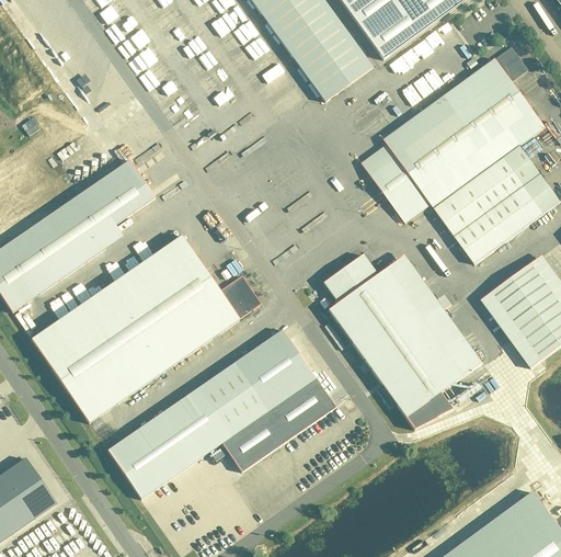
[(371,66),(323,0),(251,0),(324,101),(371,66)]
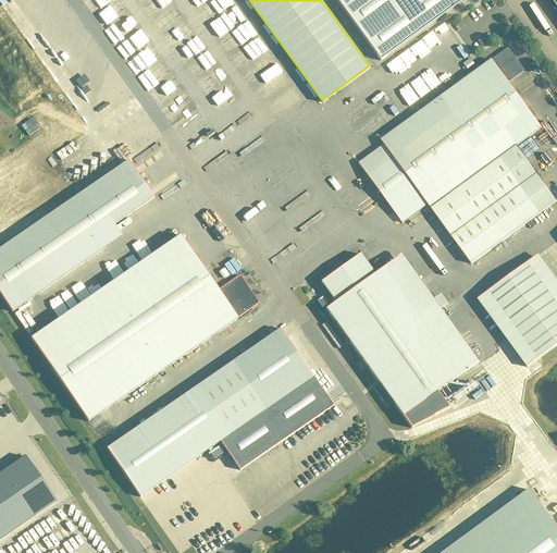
[(337,0),(380,58),(459,0),(337,0)]
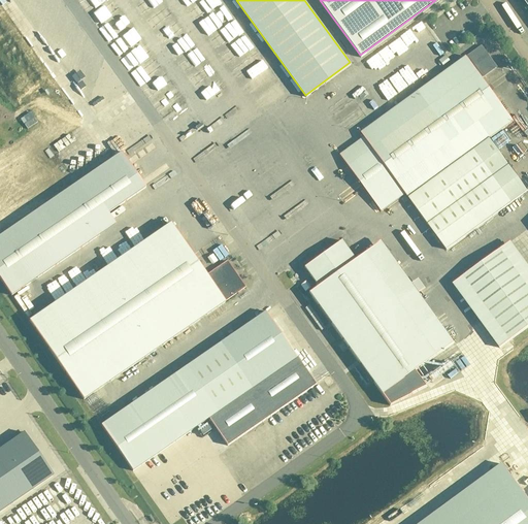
[(424,19),(411,27),(419,37),(431,30),(424,19)]
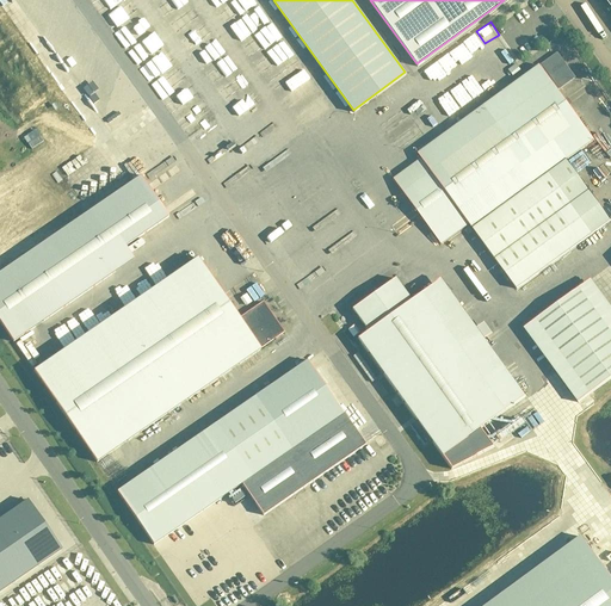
[(417,150),(431,168),(402,190),(440,242),(469,221),(516,286),(610,217),(566,158),(593,137),(556,86),(574,74),(556,49),(538,63),(538,62),(417,150)]
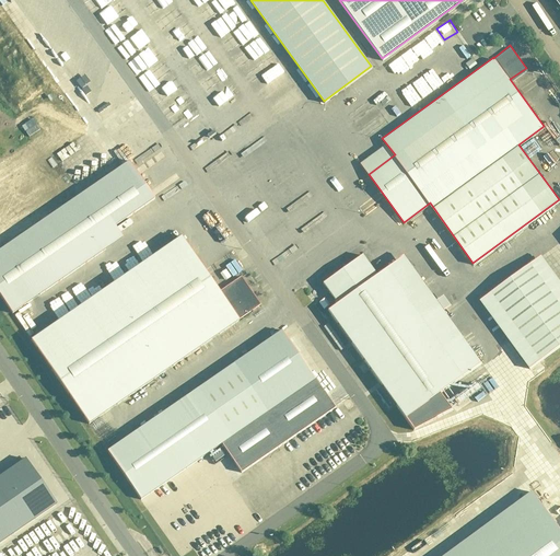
[(144,107),(139,109),(143,122),(150,118),(144,107)]
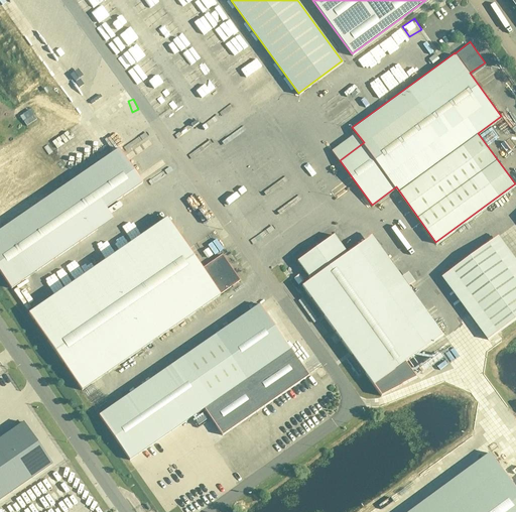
[(110,119),(114,129),(125,125),(121,115),(110,119)]
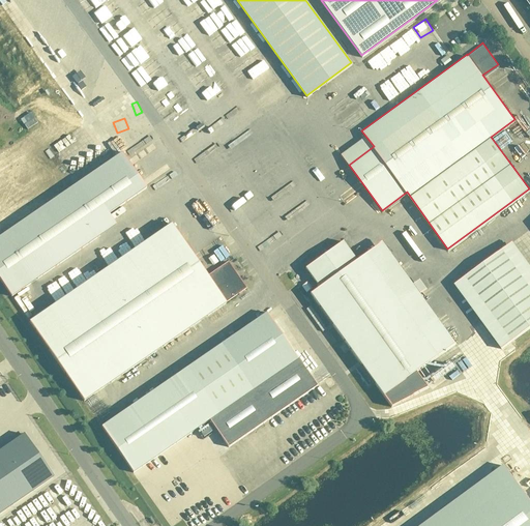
[(141,118),(131,123),(137,135),(147,128),(141,118)]
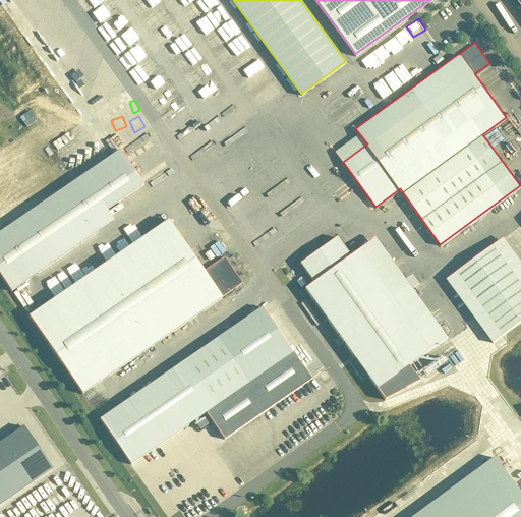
[(0,273),(11,289),(96,231),(88,221),(143,182),(119,148),(0,229),(0,273)]
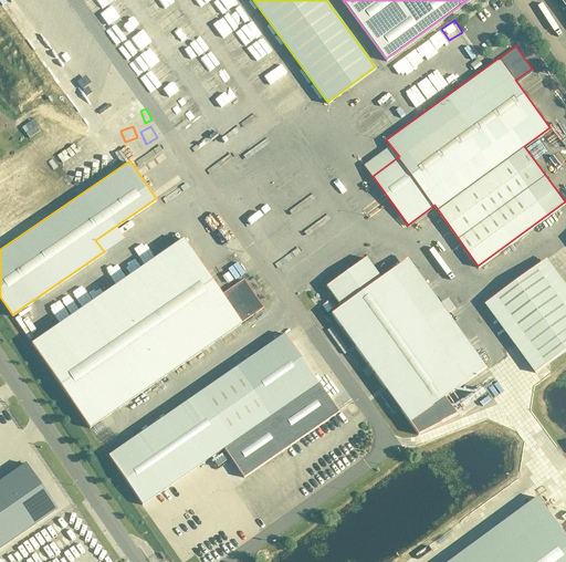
[(240,320),(262,305),(243,277),(221,292),(182,237),(31,342),(90,426),(241,321),(240,320)]
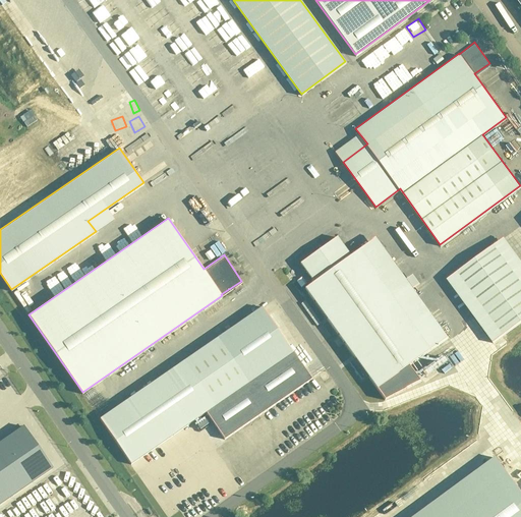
[(225,225),(218,229),(221,234),(229,230),(225,225)]
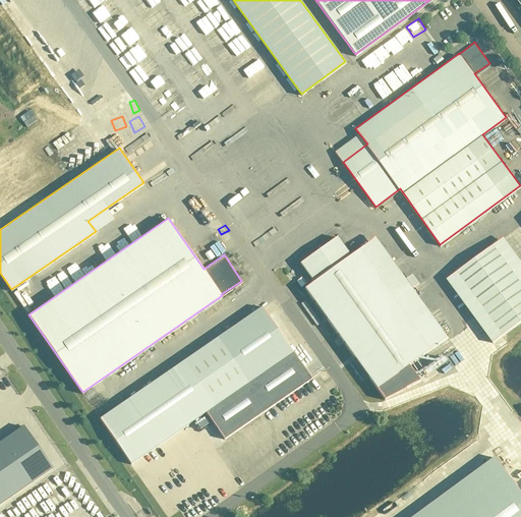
[(520,252),(505,226),(444,263),(490,339),(520,320),(520,252)]
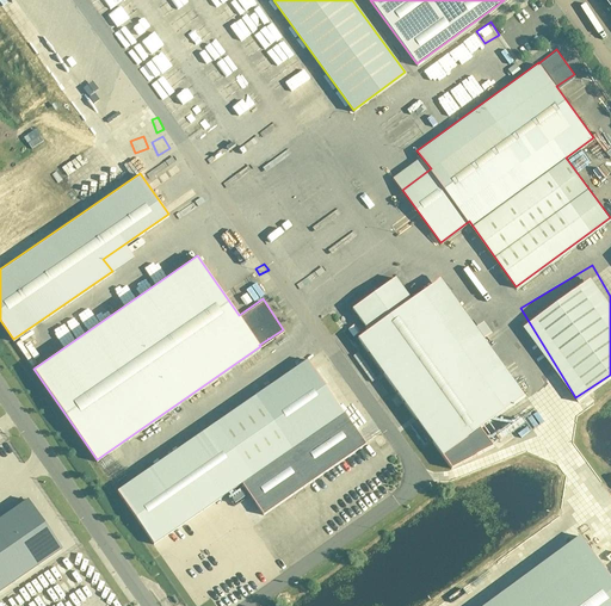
[(525,394),(504,363),(483,377),(421,290),(432,283),(431,283),(411,297),(395,274),(351,305),(368,328),(357,335),(415,418),(409,422),(424,443),(430,438),(451,467),(494,444),(481,426),(525,394)]
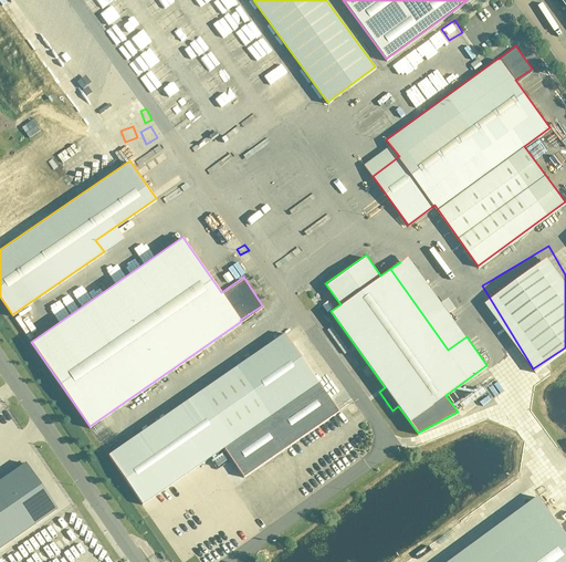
[(236,257),(227,262),(234,273),(243,267),(236,257)]
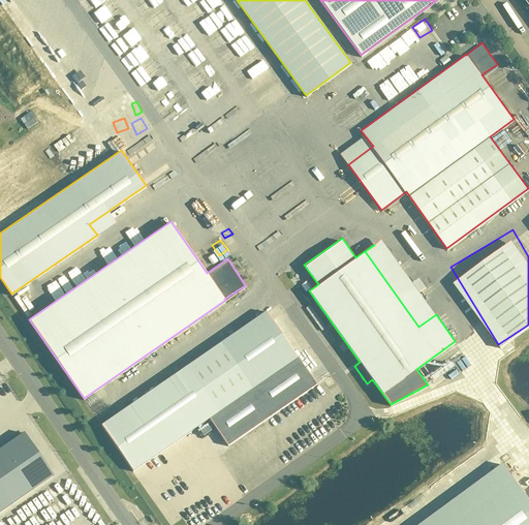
[(316,382),(266,310),(101,423),(132,469),(209,417),(227,443),(316,382)]
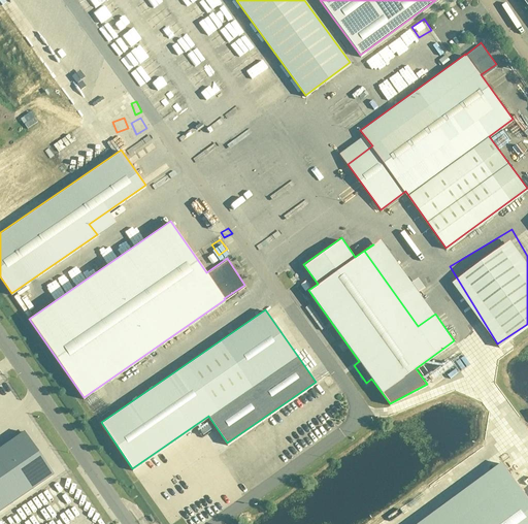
[(427,367),(431,372),(452,357),(447,351),(427,367)]
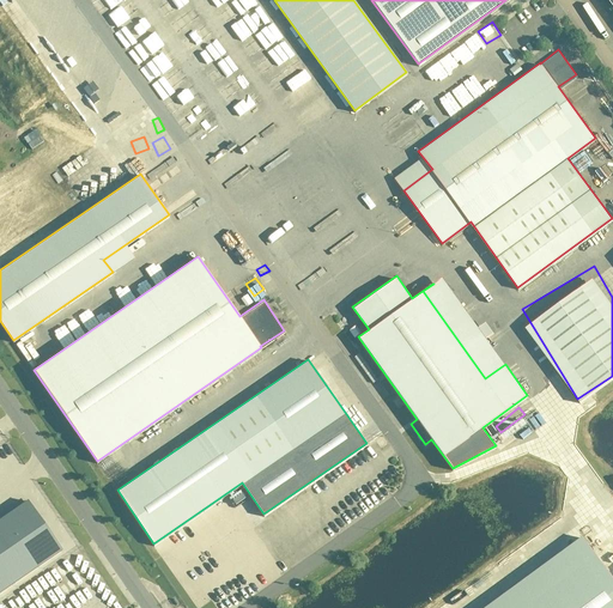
[(0,589),(61,548),(28,499),(0,517),(0,589)]
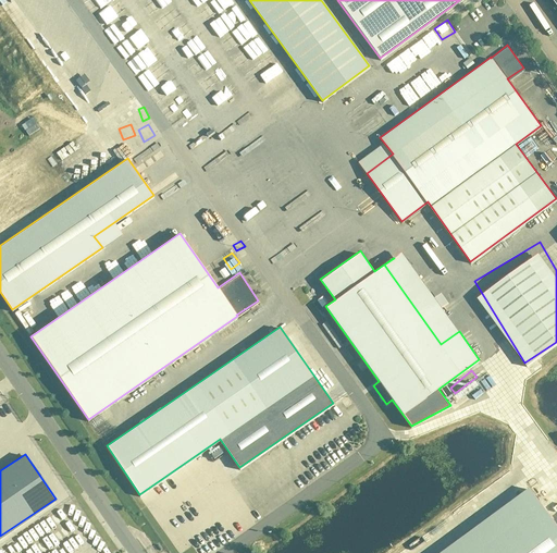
[(556,552),(556,524),(542,504),(475,552),(556,552)]
